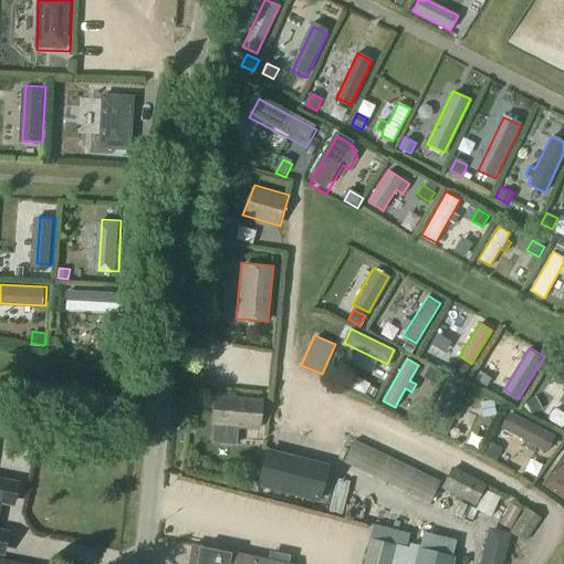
[(458,358),(451,369),(462,376),(469,365),(458,358)]
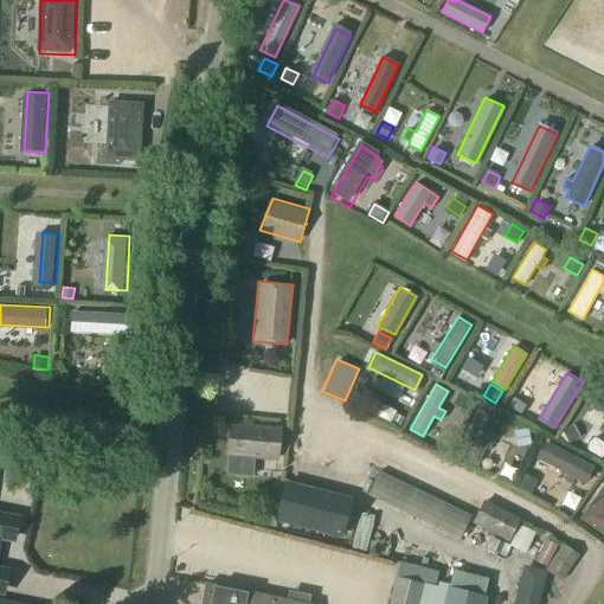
[(454,402),(467,409),(473,398),(460,391),(454,402)]
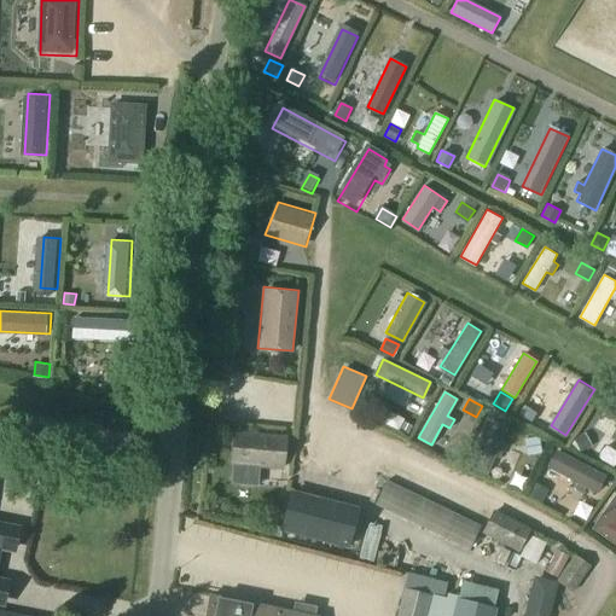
[(527,410),(522,418),(532,424),(536,416),(527,410)]
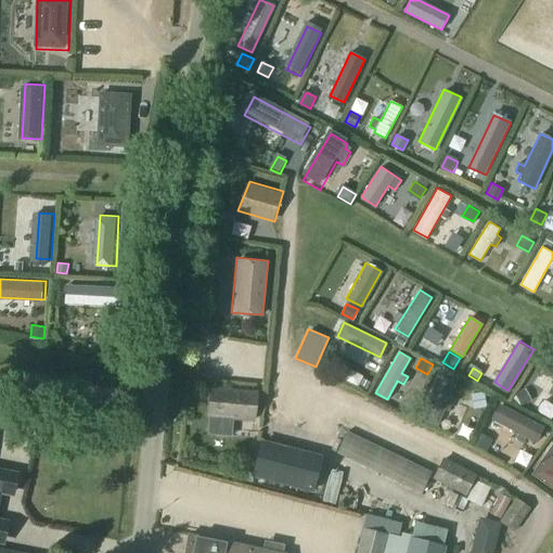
[(437,424),(457,377),(439,370),(419,416),(437,424)]
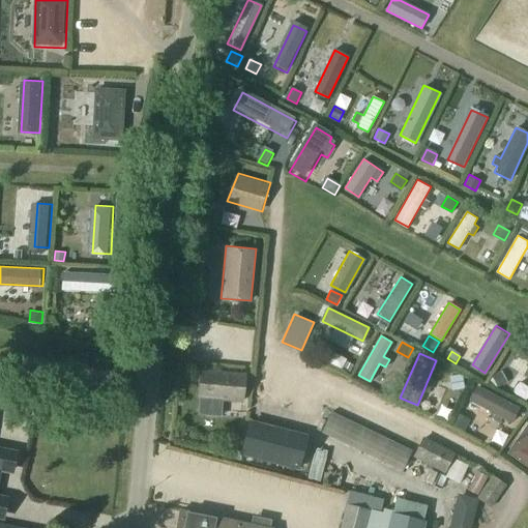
[(348,362),(344,370),(349,373),(353,365),(348,362)]
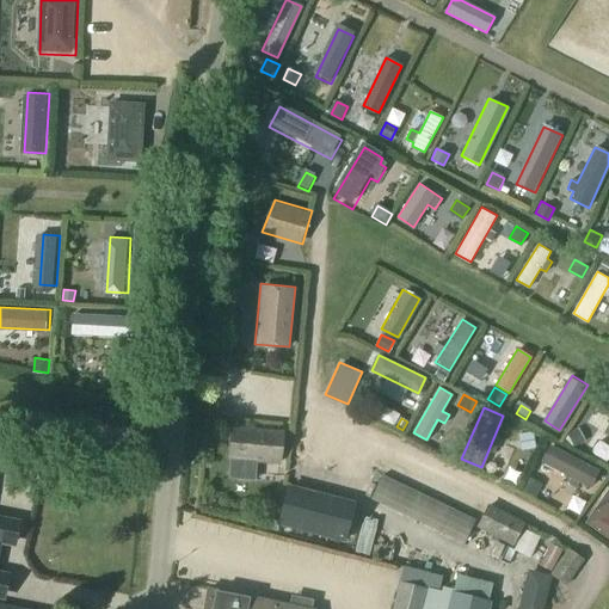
[(233,426),(231,459),(281,463),(283,431),(233,426)]
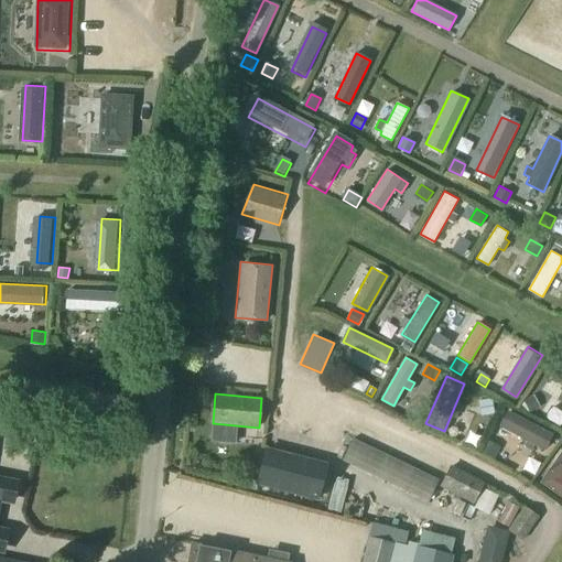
[(561,393),(543,402),(550,415),(561,409),(561,393)]
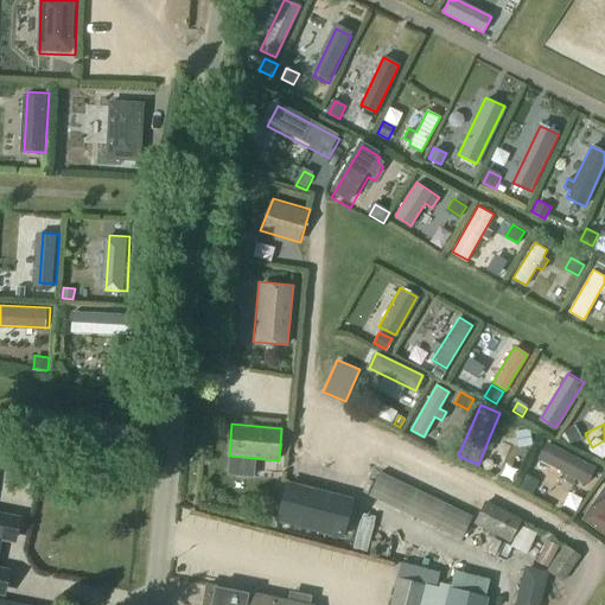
[(574,425),(565,430),(571,441),(580,437),(574,425)]
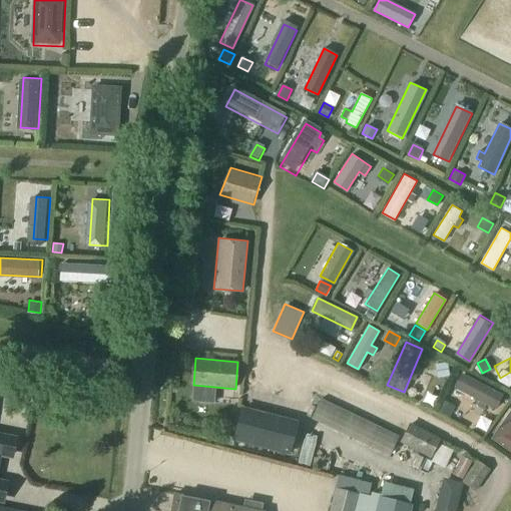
[(436,364),(438,376),(449,374),(446,362),(436,364)]
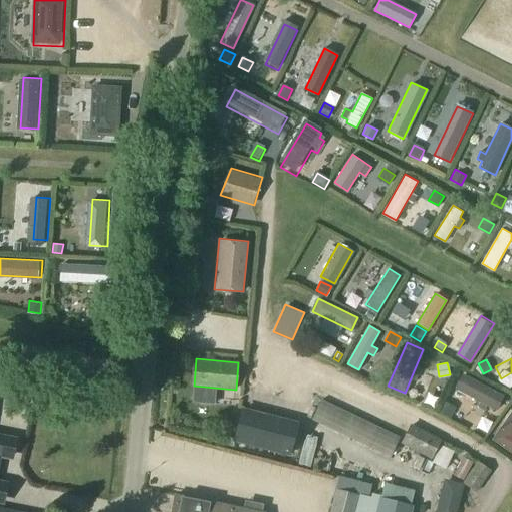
[(503,395),(463,373),(455,388),(496,409),(503,395)]
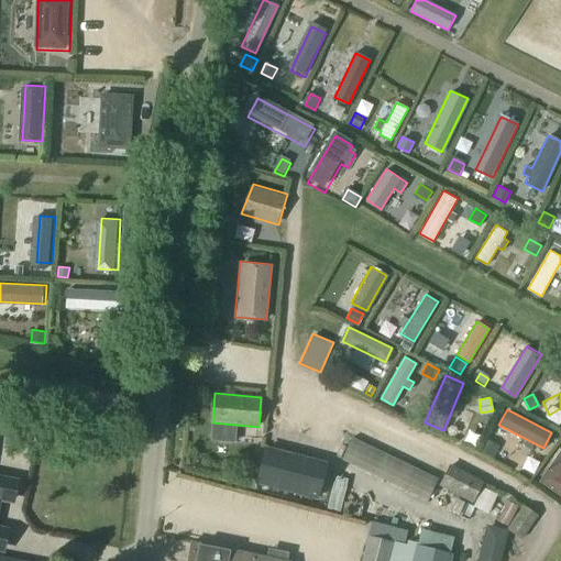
[(420,506),(433,470),(347,438),(332,474),(420,506)]
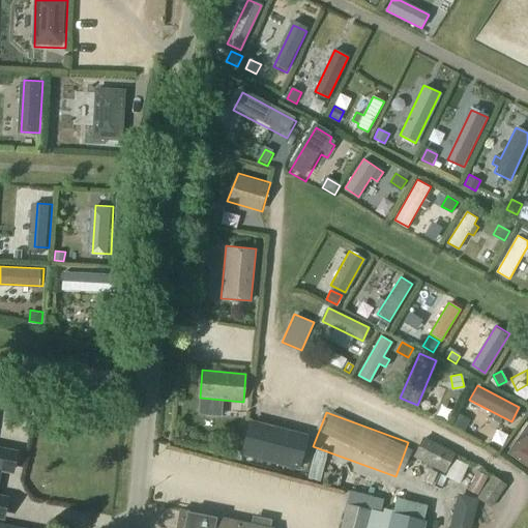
[(465,429),(469,419),(459,414),(455,422),(465,429)]
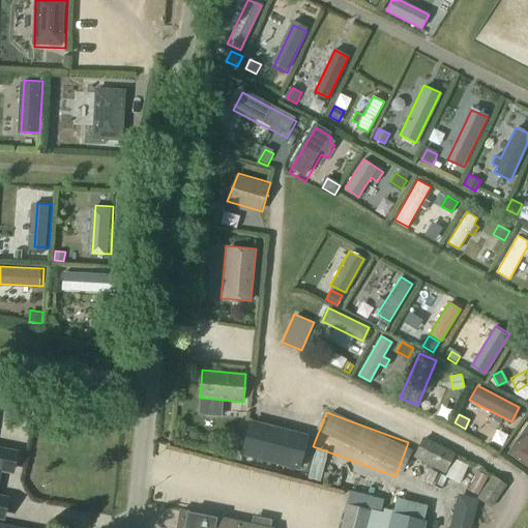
[(308,435),(250,420),(241,453),(299,469),(308,435)]
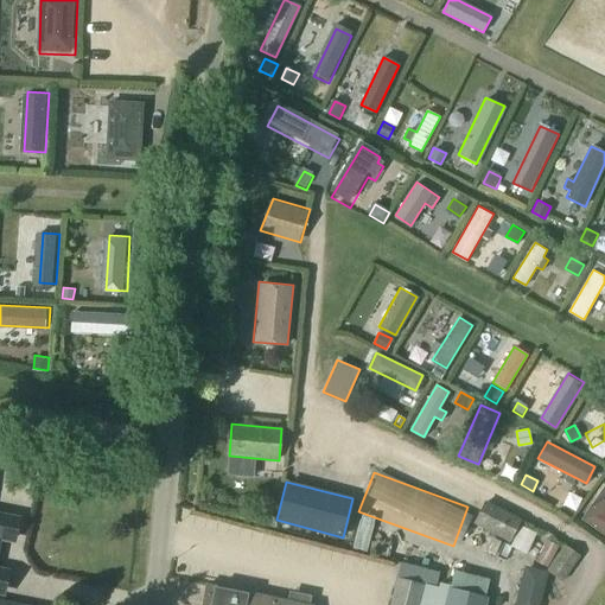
[(604,485),(581,517),(604,534),(604,485)]
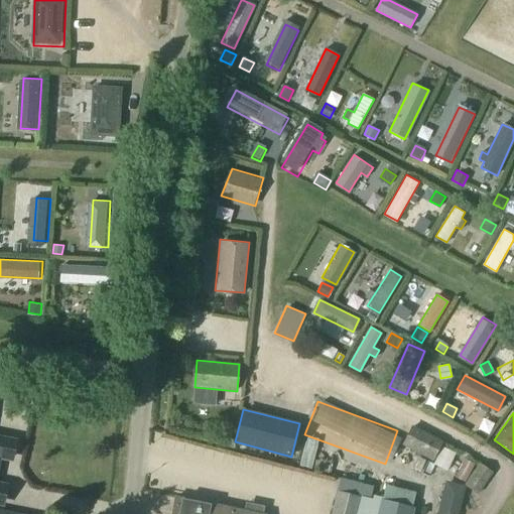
[(433,459),(442,440),(412,425),(402,444),(433,459)]
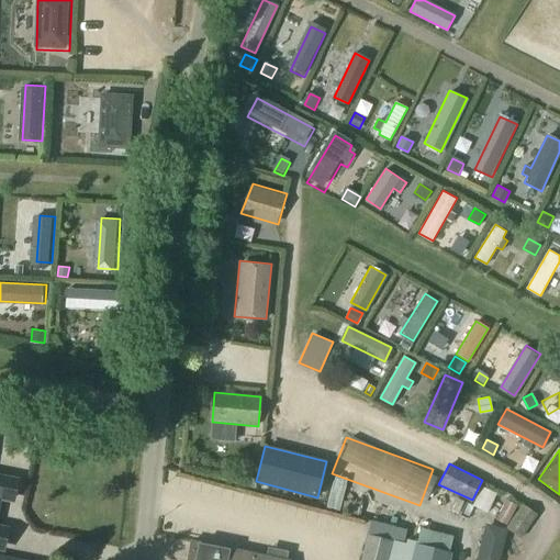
[(320,499),(333,505),(347,477),(333,470),(320,499)]
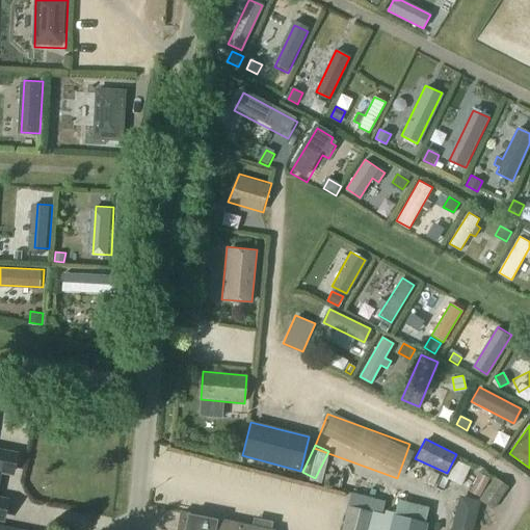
[(0,450),(0,522),(7,524),(11,501),(0,498),(0,484),(2,476),(16,478),(21,454),(0,450)]
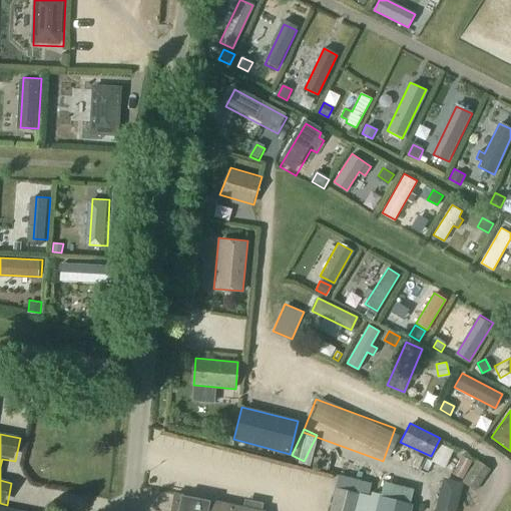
[(439,443),(431,460),(444,466),(452,449),(439,443)]
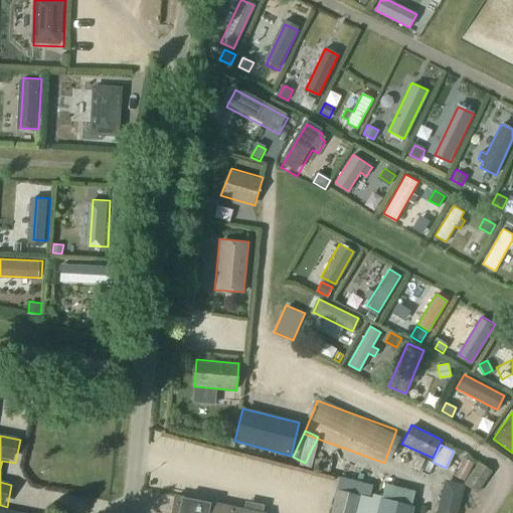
[(479,461),(464,482),(479,492),(494,471),(479,461)]
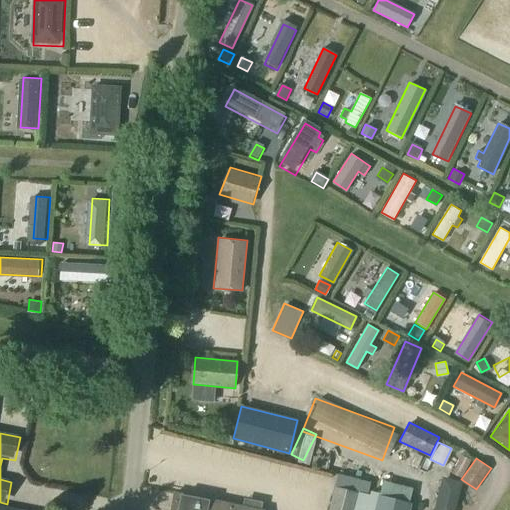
[(340,472),(330,509),(354,509),(360,491),(370,493),(373,481),(340,472)]
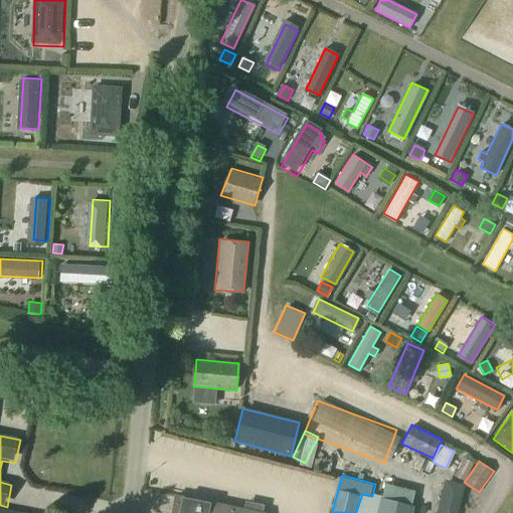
[(260,512),(179,497),(175,512),(260,512)]
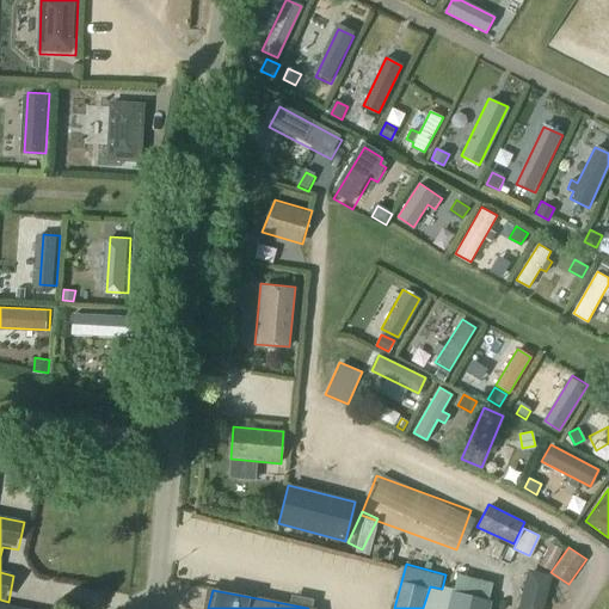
[(450,590),(444,608),(486,608),(490,600),(486,600),(450,590)]
